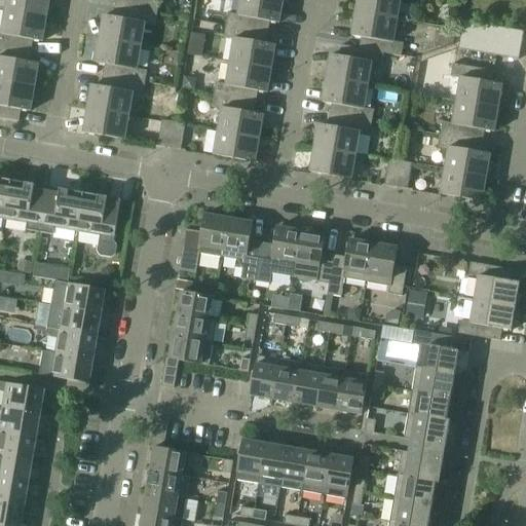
[(8,0),(7,11),(47,19),(50,0),(8,0)]
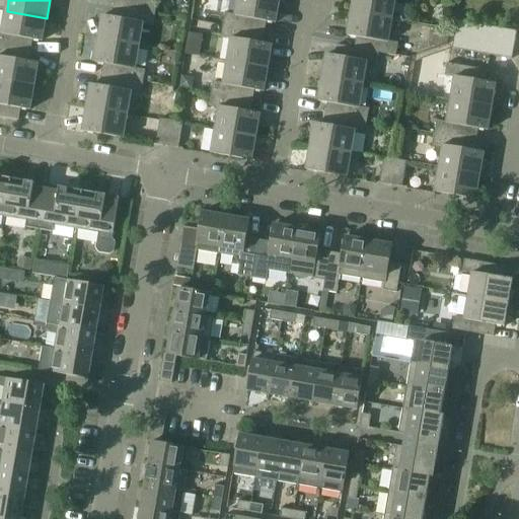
[(115,0),(114,6),(155,13),(158,1),(150,0),(115,0)]
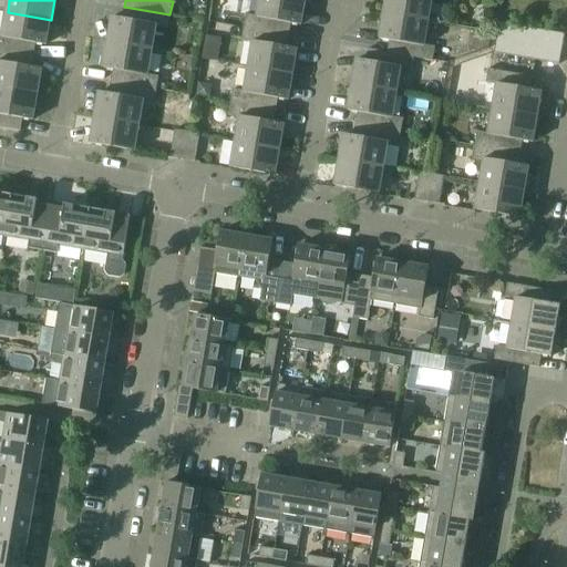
[(247,14),(244,28),(290,35),(291,23),(301,26),(306,0),(259,0),(257,17),(247,14)]
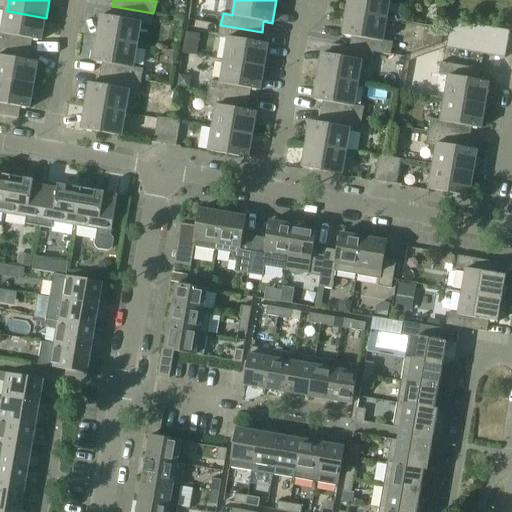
[(349,0),(347,12),(387,19),(390,0),(349,0)]
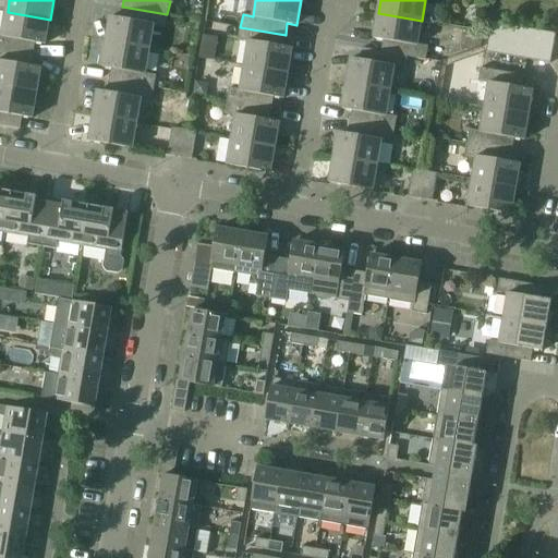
[(110,16),(106,41),(150,49),(155,25),(165,27),(167,14),(122,7),(121,19),(110,16)]
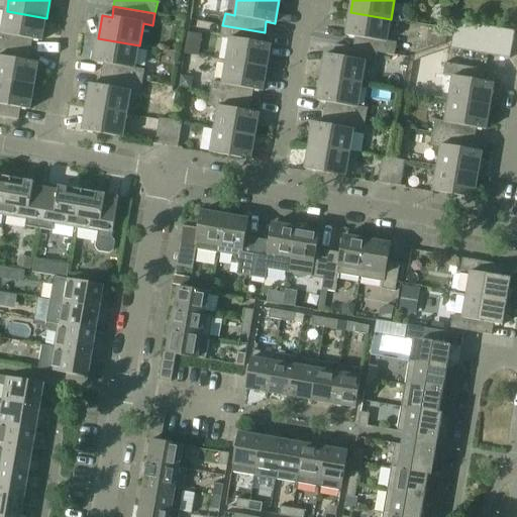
[(0,32),(0,44),(31,50),(33,39),(42,41),(46,18),(7,11),(3,33),(0,32)]
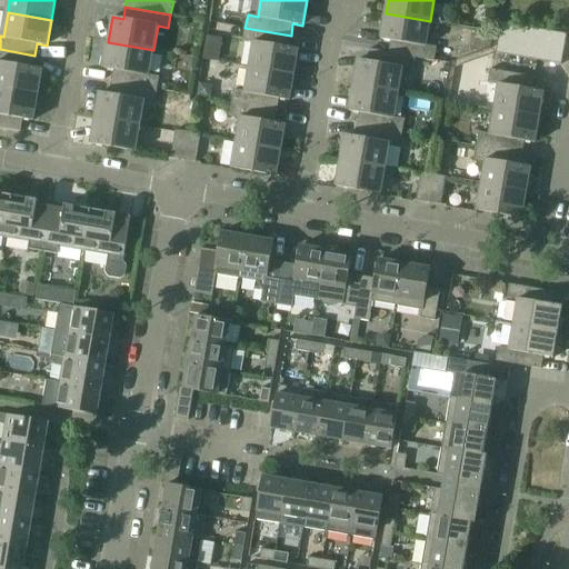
[(391,40),(389,52),(416,58),(435,61),(437,47),(426,46),(430,21),(386,13),(381,39),(391,40)]
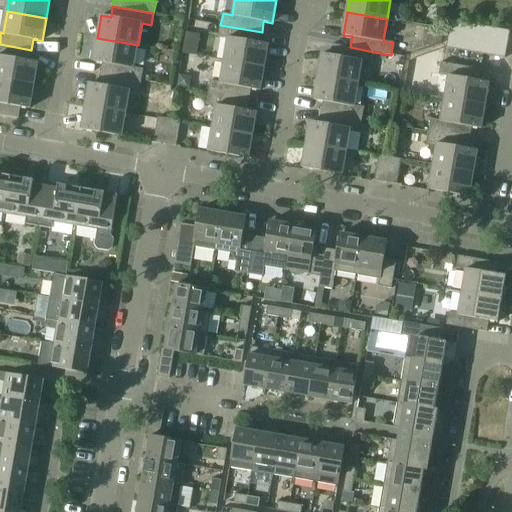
[(451,20),(447,48),(506,58),(511,31),(451,20)]
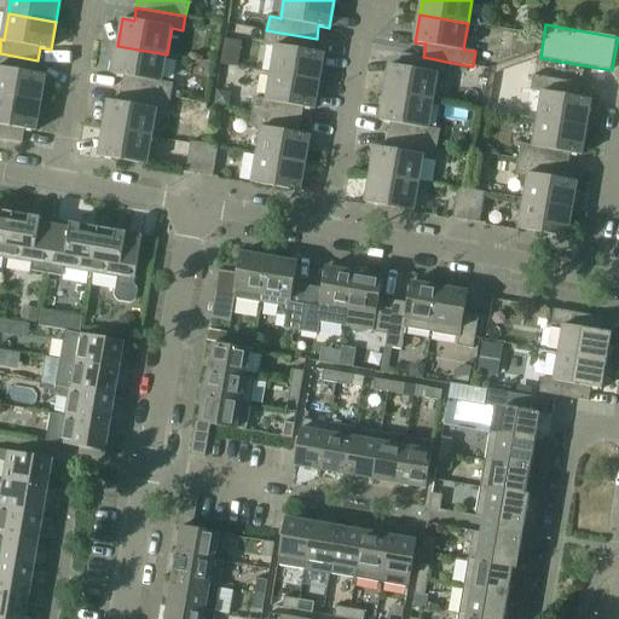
[(276,46),(271,73),(320,81),(325,53),(314,52),(317,39),(266,30),(264,45),(276,46)]
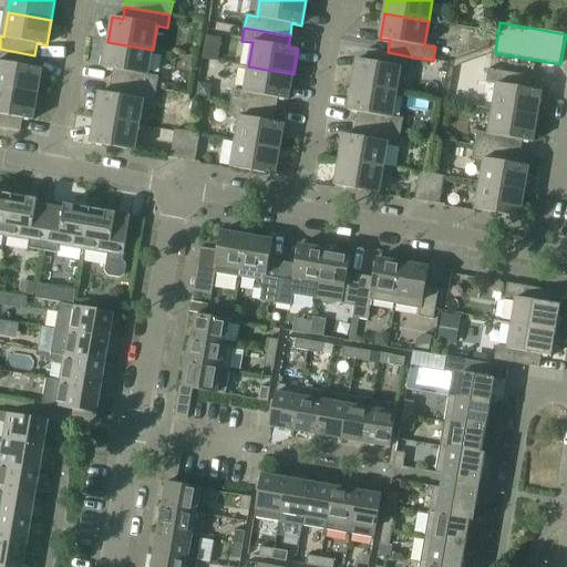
[(114,70),(112,82),(157,90),(160,76),(148,74),(153,50),(107,42),(104,69),(114,70)]
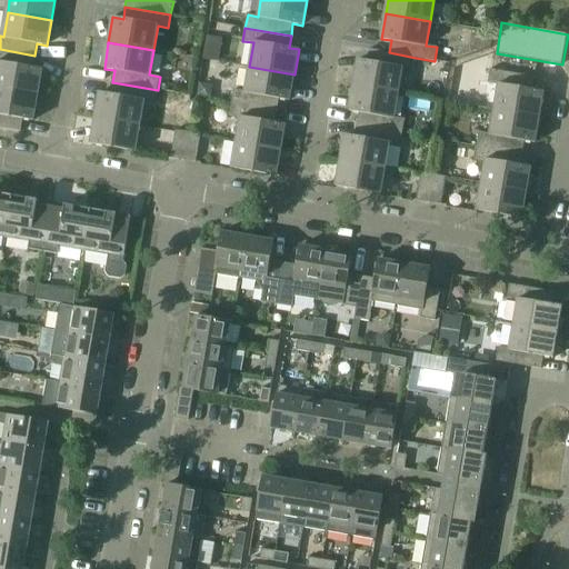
[(0,88),(38,95),(42,69),(32,68),(35,56),(0,49),(0,88)]
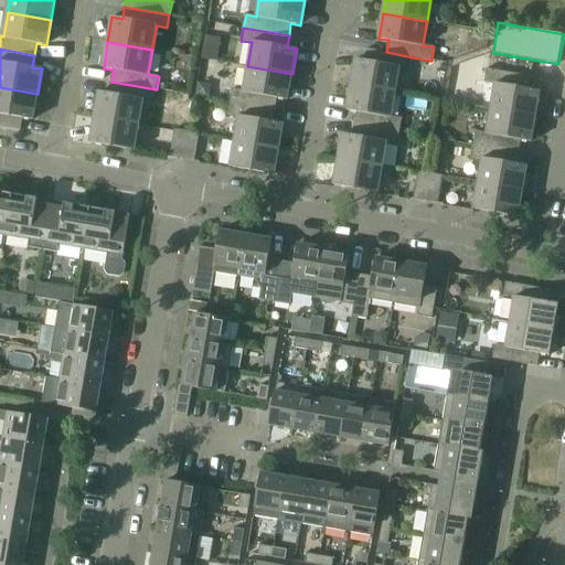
[(355,59),(351,85),(396,93),(400,68),(411,70),(413,57),(386,52),(368,49),(365,61),(355,59)]
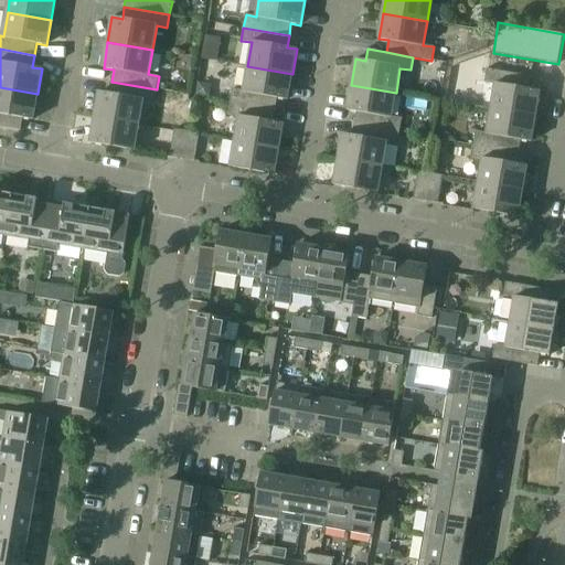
[(233,89),(231,103),(276,110),(278,98),(288,100),(292,74),(247,66),(244,91),(233,89)]
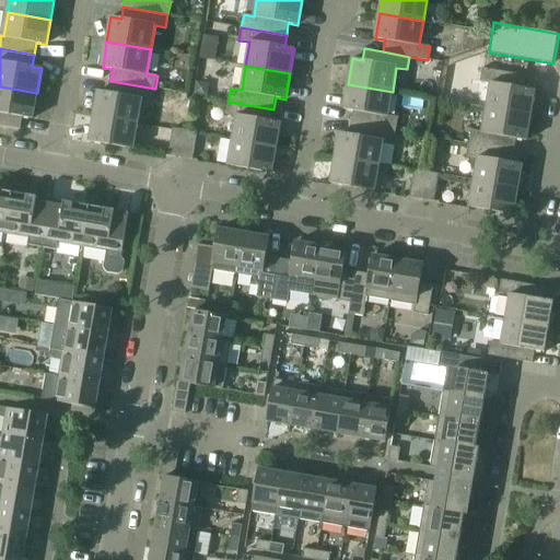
[(491,84),(487,108),(531,116),(535,91),(525,89),(527,77),(482,68),(480,82),(491,84)]
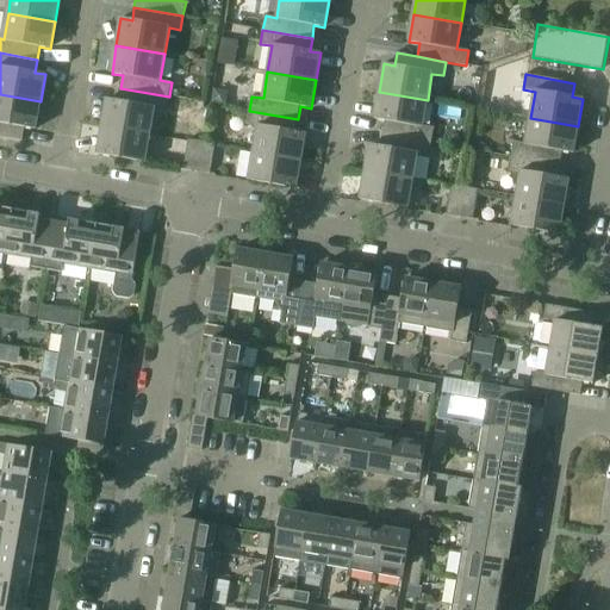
[(107,99),(103,126),(150,135),(155,109),(167,111),(169,97),(120,88),(118,101),(107,99)]
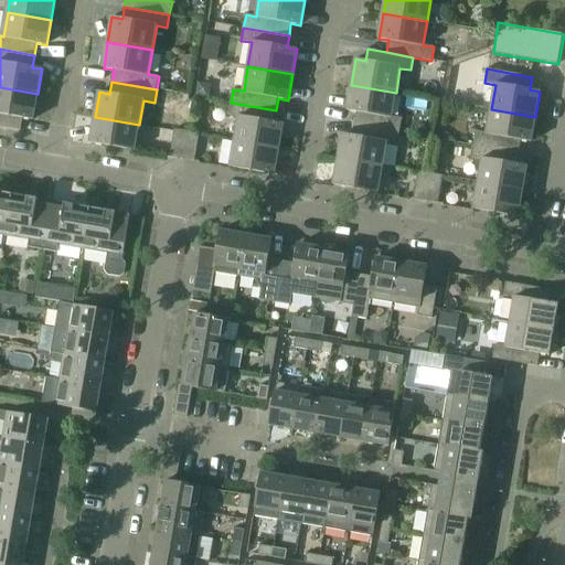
[(198,95),(209,97),(211,86),(199,84),(198,95)]
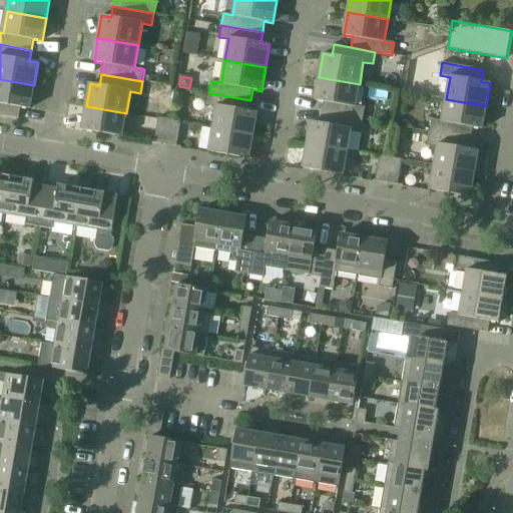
[(324,101),(323,112),(364,119),(366,107),(356,106),(360,84),(319,77),(315,100),(324,101)]
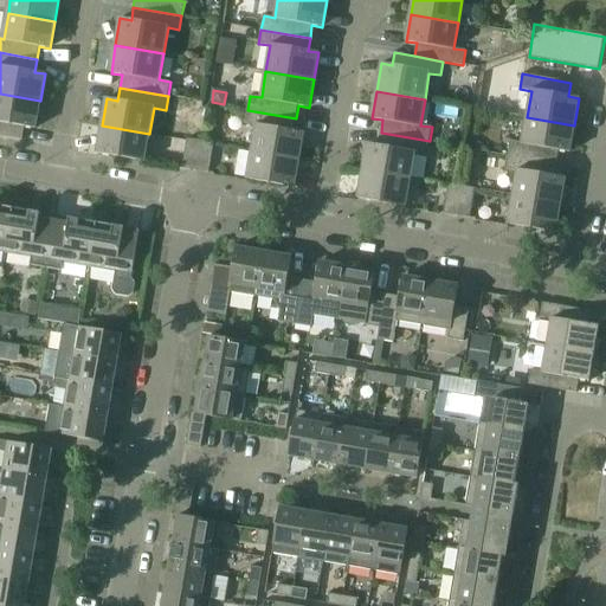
[(40,101),(0,94),(0,136),(23,140),(25,127),(36,129),(40,101)]
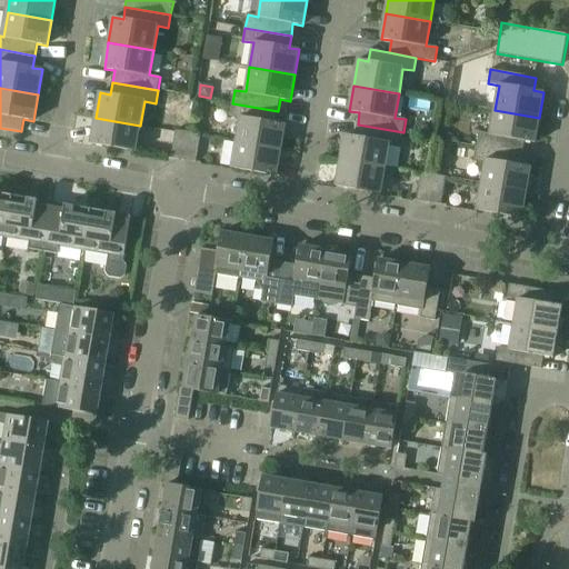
[(240,118),(237,142),(281,150),(286,125),(276,122),(278,111),(232,103),(230,117),(240,118)]
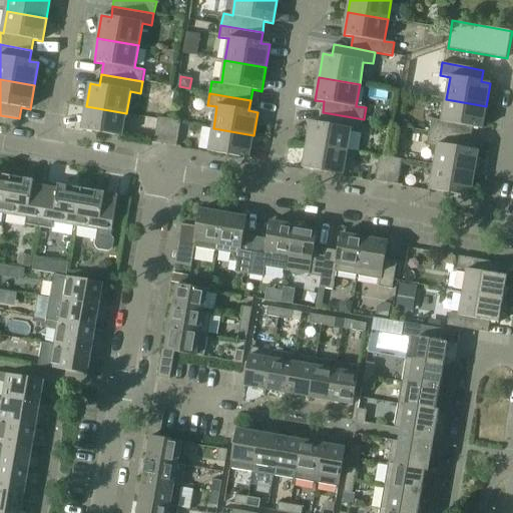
[(432,119),(430,131),(471,138),(473,127),(482,129),(486,106),(446,99),(442,121),(432,119)]
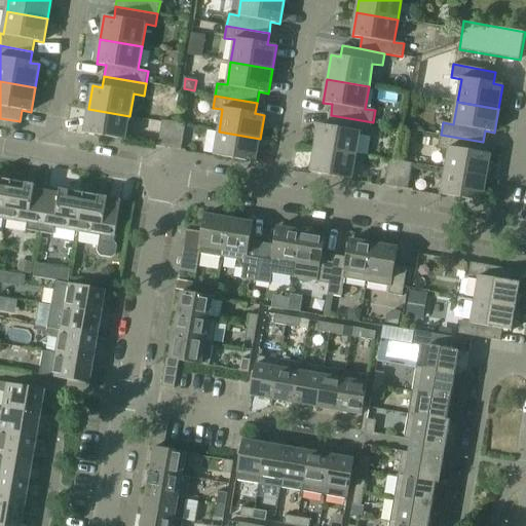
[(129,116),(88,109),(84,133),(125,140),(129,116)]
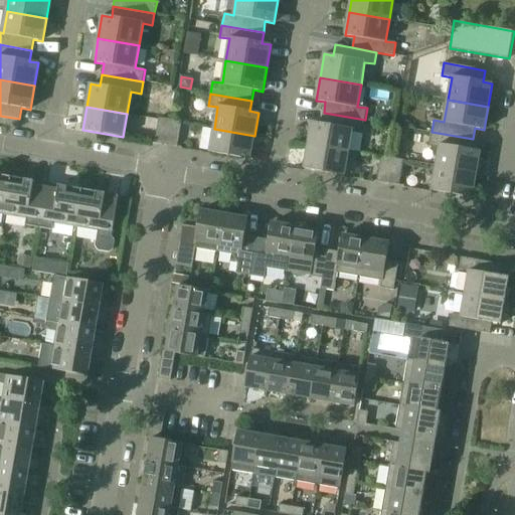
[(313,122),(309,145),(349,152),(353,130),(363,132),(365,120),(324,113),(322,124),(313,122)]
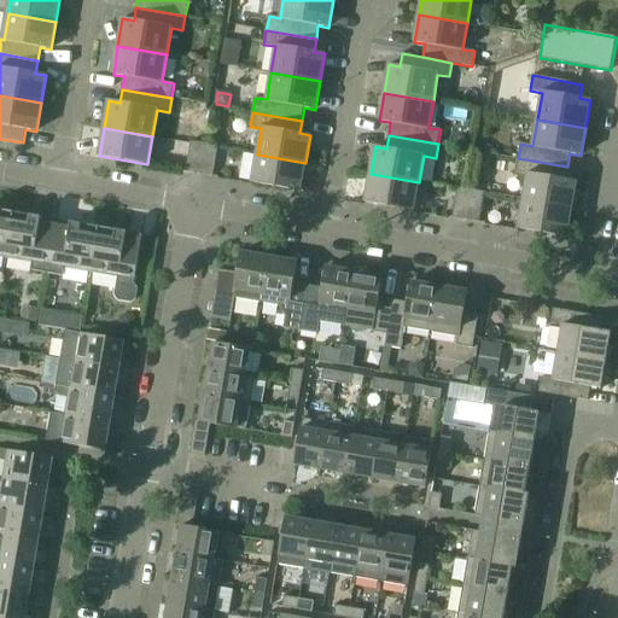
[(186,172),(199,174),(205,144),(192,141),(186,172)]
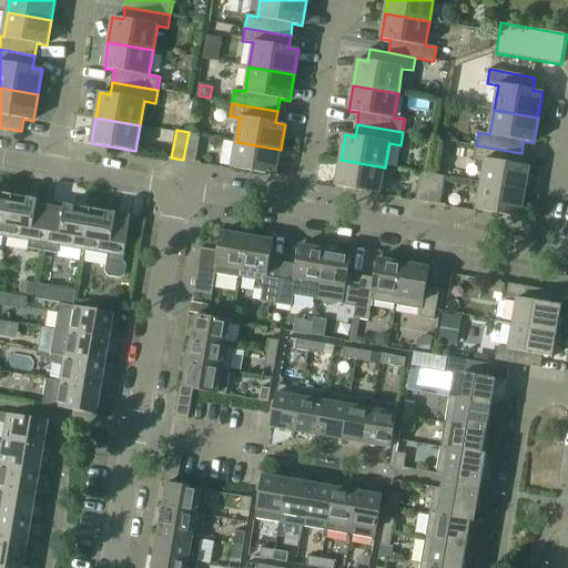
[(189,132),(183,160),(196,162),(201,134),(189,132)]
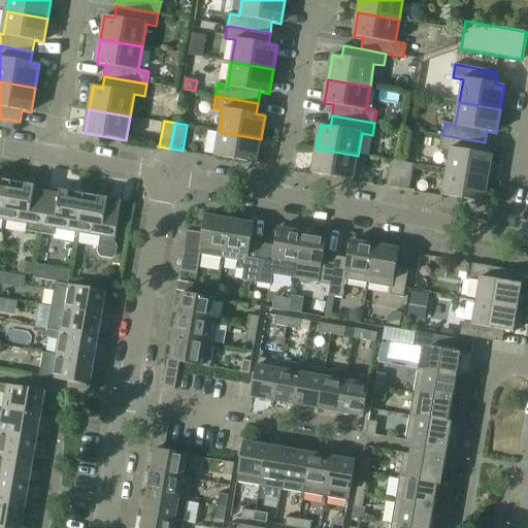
[(261,139),(220,132),(216,156),(257,163),(257,161),(261,139)]
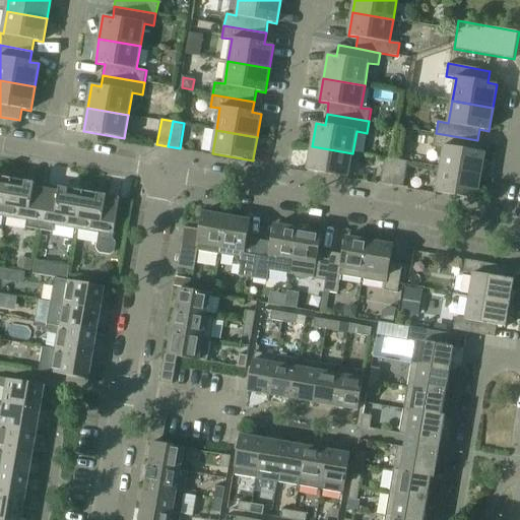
[(444,147),(440,169),(481,176),(485,152),(476,151),(477,140),(436,133),(434,145),(444,147)]
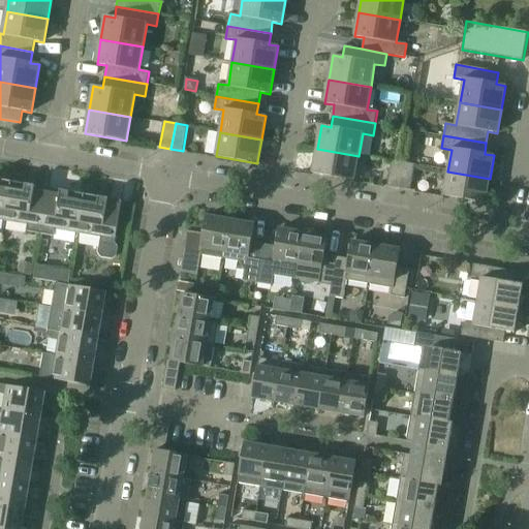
[(359,156),(317,149),(313,174),(354,181),(359,156)]
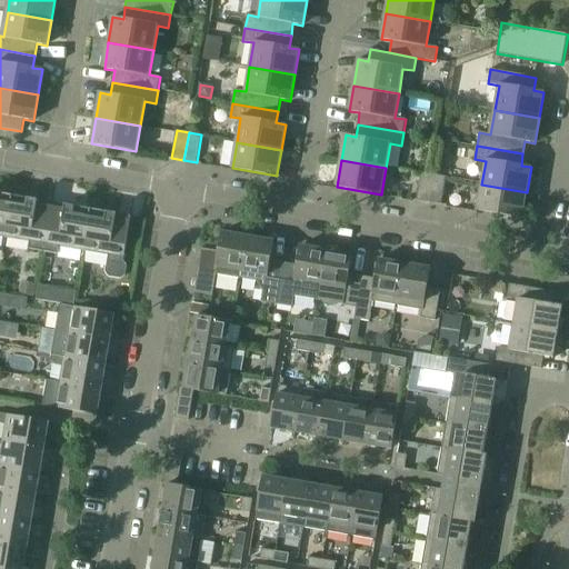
[(417,200),(429,202),(433,175),(421,172),(417,200)]
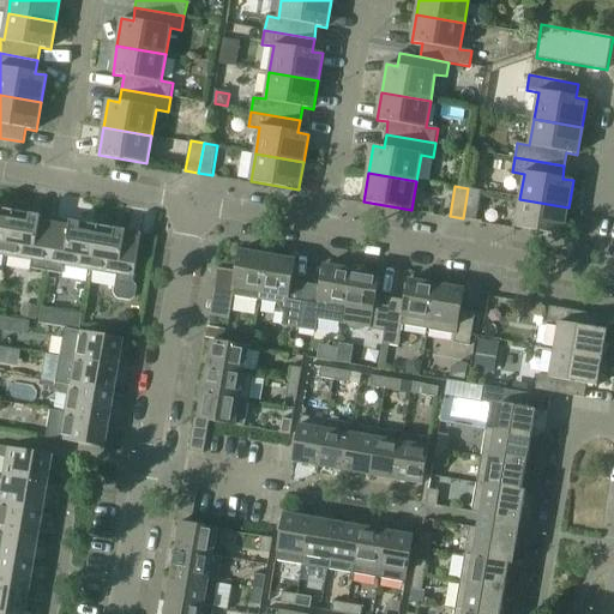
[(468,188),(463,218),(476,221),(482,191),(468,188)]
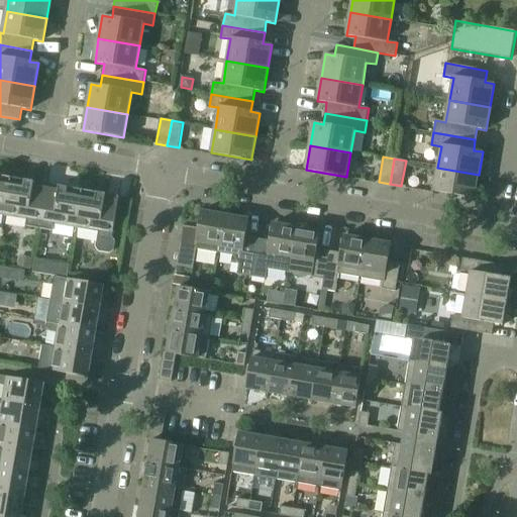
[(479,175),(437,168),(433,192),(475,199),(479,175)]
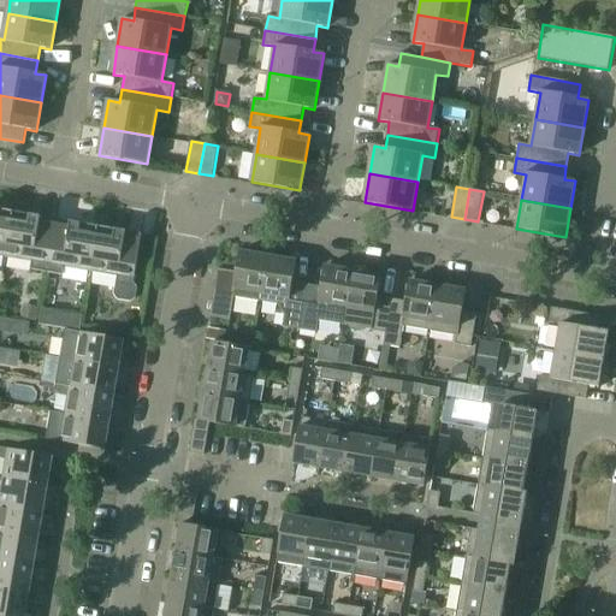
[(0,255),(6,256),(13,212),(0,209),(0,255)]
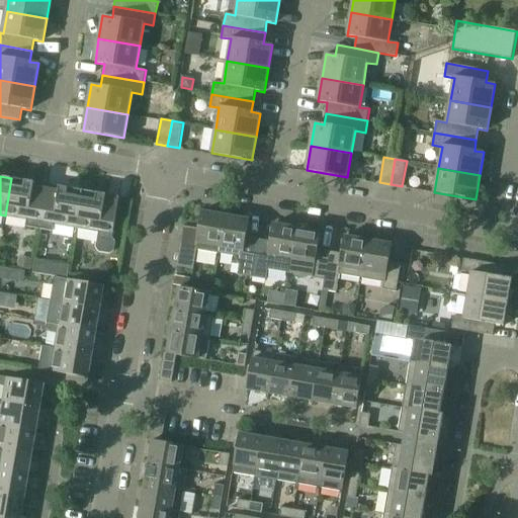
[(26,227),(39,230),(47,188),(23,184),(24,180),(11,178),(5,216),(27,220),(26,227)]
